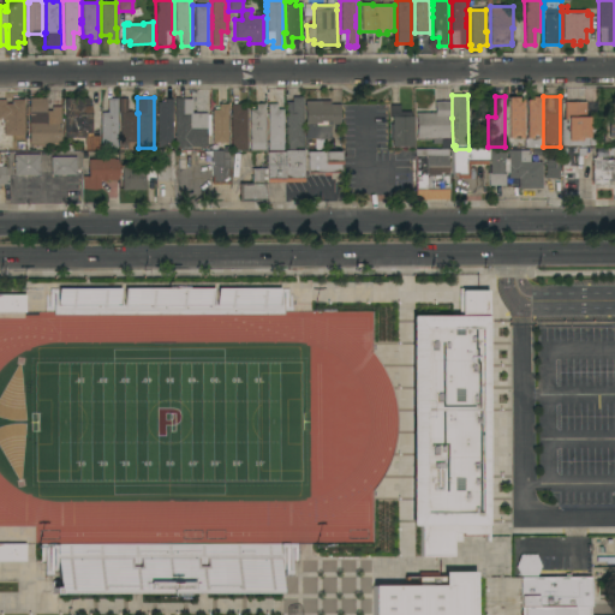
[(285,102),(292,102),(292,97),(302,97),(303,148),(294,148),(294,150),(287,150),(287,148),(286,148),(285,102)]
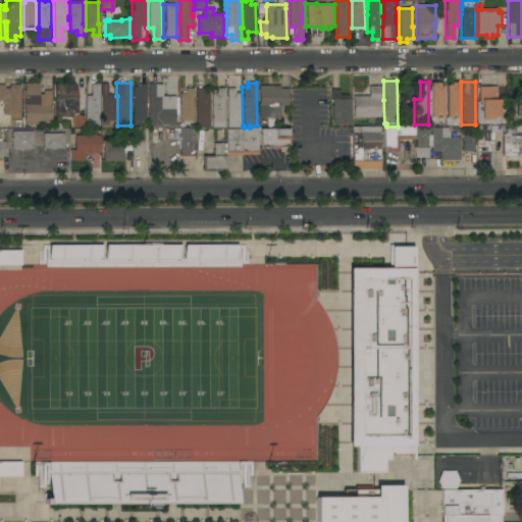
[(431,117),(430,83),(440,83),(440,85),(444,85),(444,117),(431,117)]
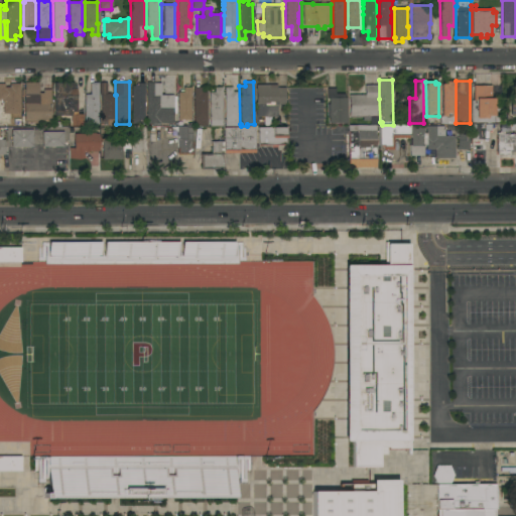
[(441,84),(444,84),(444,82),(454,82),(454,116),(441,116),(441,84)]
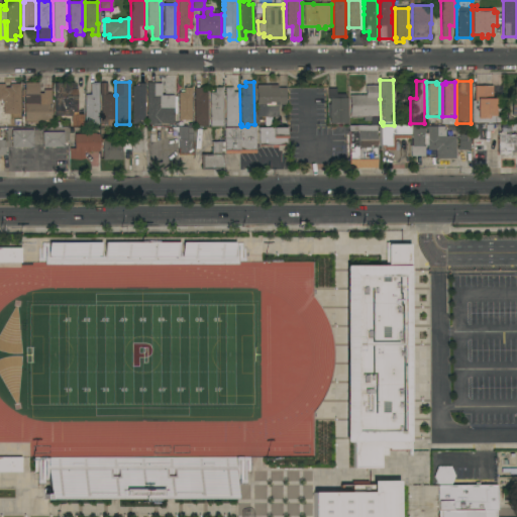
[(24,83),(38,83),(38,93),(43,93),(43,90),(50,90),(50,123),(24,123),(24,83)]
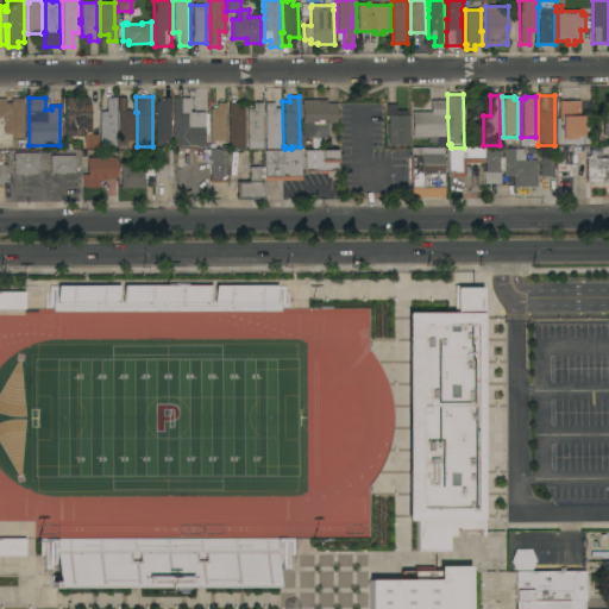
[(64,98),(87,98),(87,105),(90,105),(90,135),(99,135),(99,149),(85,149),(85,137),(64,137),(64,98)]
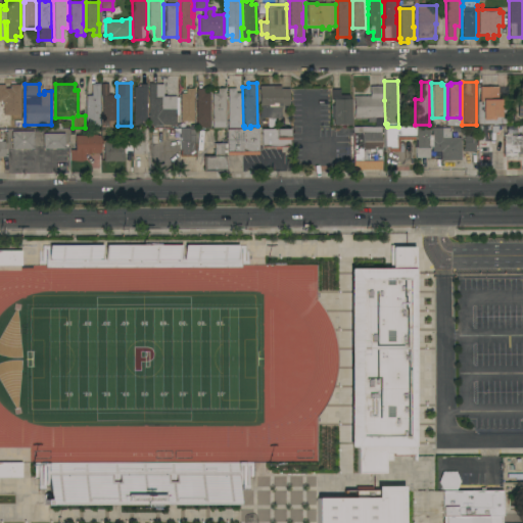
[(90,127),(90,128),(86,128),(86,96),(91,96),(91,84),(99,84),(100,127),(90,127)]
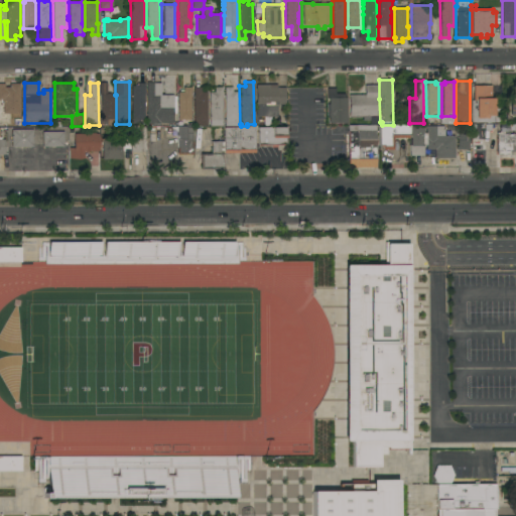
[(114,119),(114,127),(107,127),(107,124),(101,124),(101,120),(100,96),(99,96),(99,83),(107,83),(107,94),(110,93),(110,95),(113,95),(114,119)]
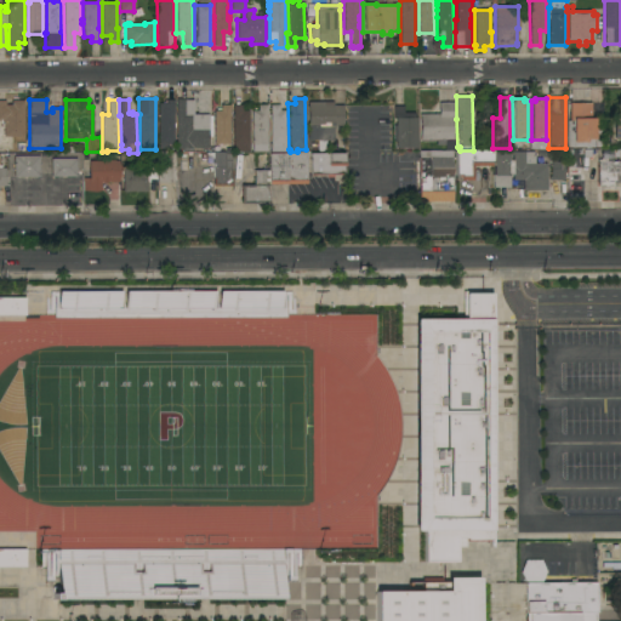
[(167,144),(167,148),(159,148),(159,144),(158,103),(165,103),(165,101),(174,100),(174,144),(167,144)]
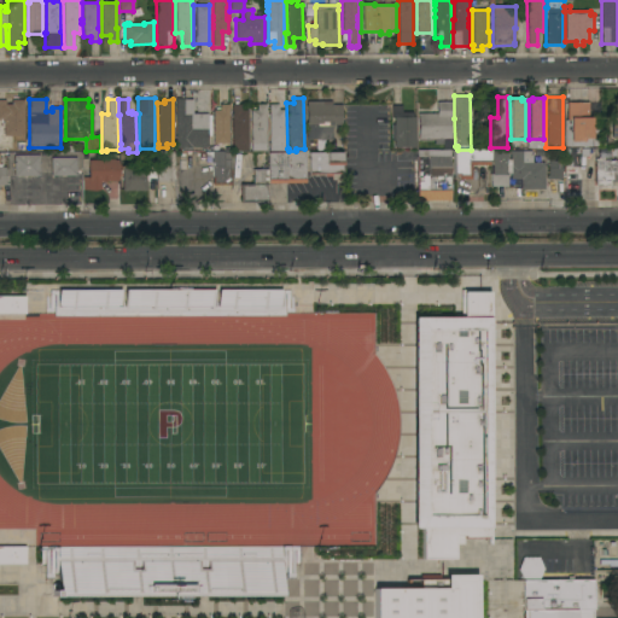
[(192,147),(192,149),(175,149),(175,99),(185,99),(192,100),(192,114),(208,114),(208,147),(192,147)]
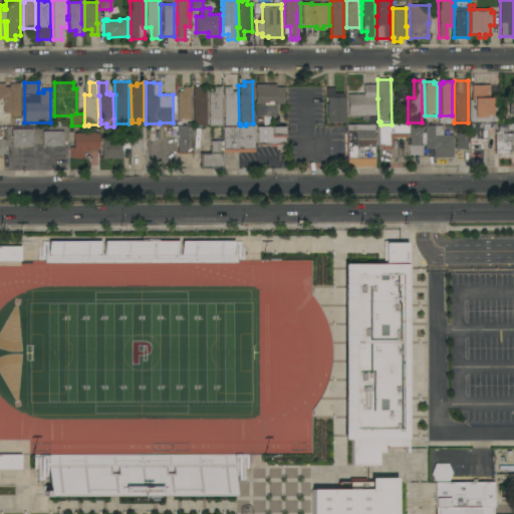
[(3,113),(3,102),(2,102),(2,99),(0,99),(0,83),(4,83),(4,86),(9,87),(9,83),(19,83),(19,113),(3,113)]
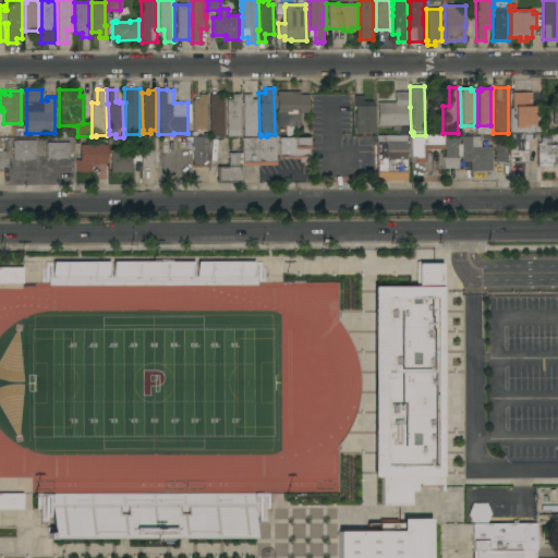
[(300,92),(300,95),(308,95),(308,113),(300,113),(300,125),(277,126),(277,92),(300,92)]
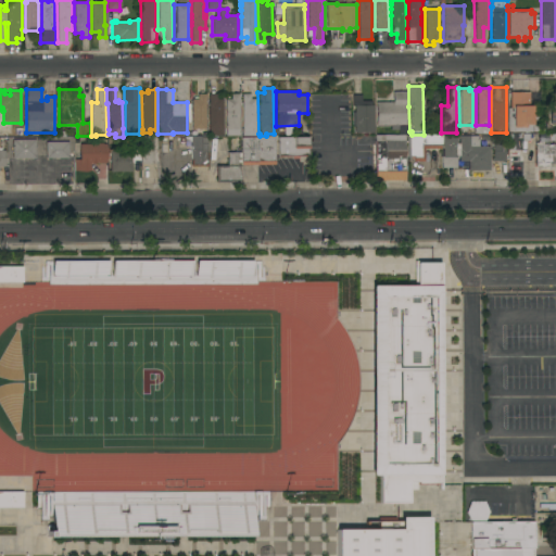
[(392,102),(392,92),(407,91),(407,108),(405,109),(405,125),(390,125),(390,126),(384,126),(384,125),(376,125),(376,102),(392,102)]
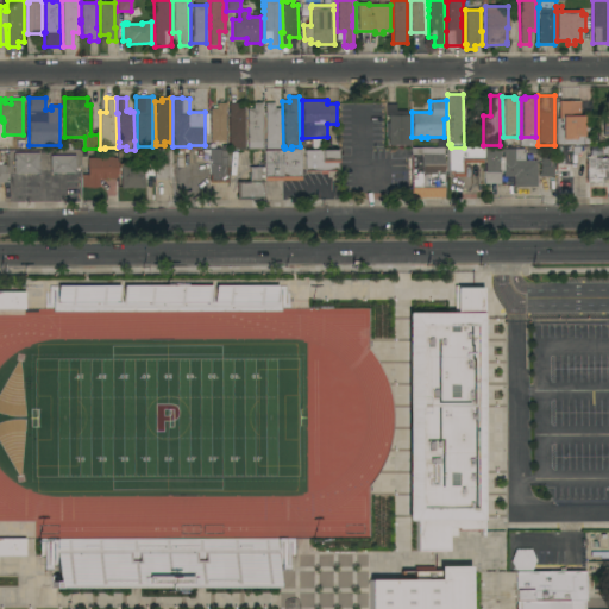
[(576,137),(576,139),(564,139),(564,146),(556,146),(556,119),(559,119),(559,101),(579,101),(579,117),(583,117),(583,137),(576,137)]
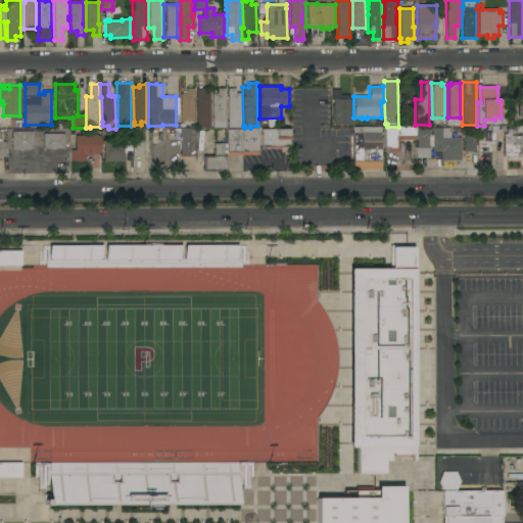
[(227,88),(235,88),(235,93),(240,93),(240,128),(228,128),(227,88)]
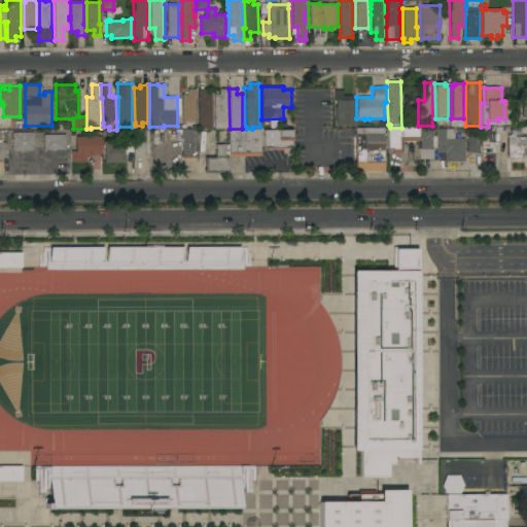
[(181,123),(181,94),(186,94),(186,90),(195,90),(195,123),(181,123)]
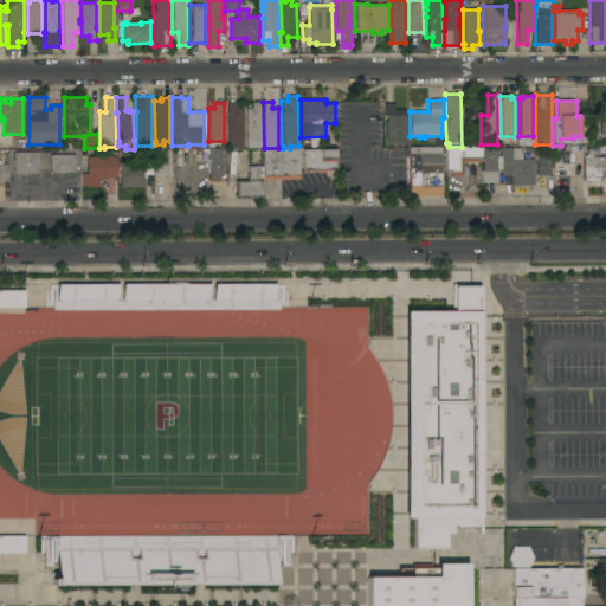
[(236,103),(236,108),(242,108),(243,148),(227,148),(227,103),(236,103)]
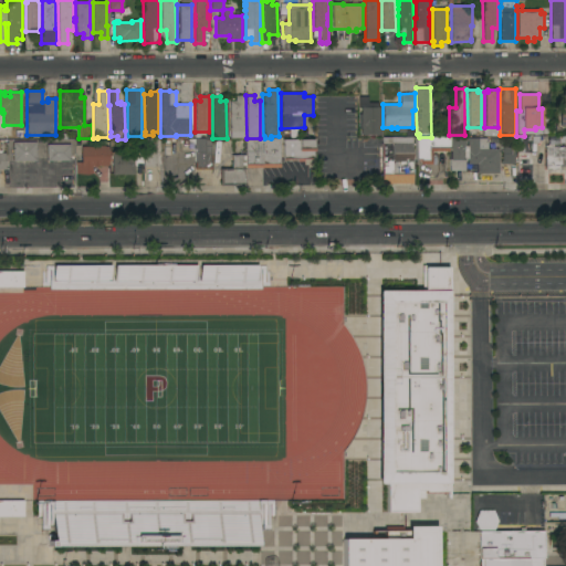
[(243,135),(244,135),(244,137),(243,137),(243,138),(230,138),(229,132),(229,101),(234,101),(234,96),(243,96),(243,135)]
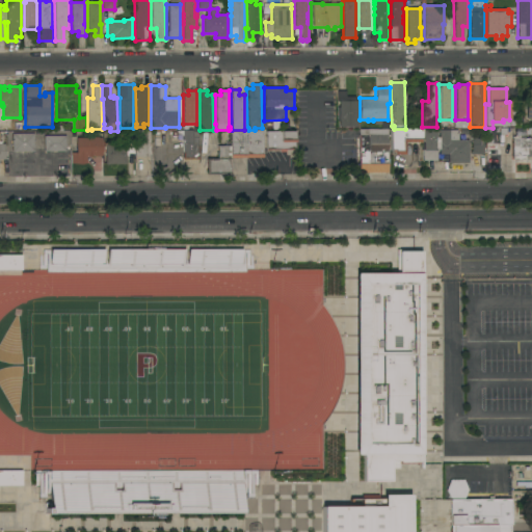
[(357,127),(339,127),(339,121),(337,121),(337,115),(339,115),(339,101),(337,101),(337,91),(345,90),(345,97),(355,97),(355,101),(356,101),(357,127)]
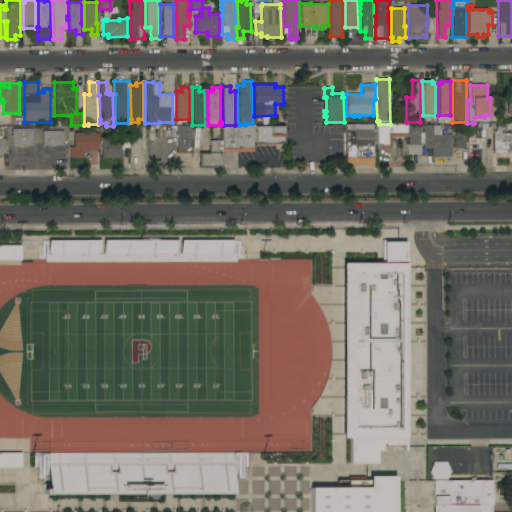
[(406,155),(406,144),(408,144),(407,123),(419,123),(420,128),(421,128),(421,135),(420,135),(420,155),(406,155)]
